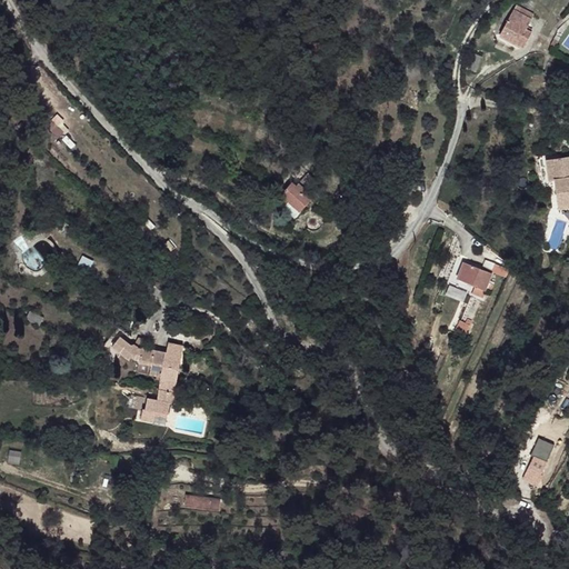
[(536,17),(518,7),(516,12),(533,21),(536,17)]
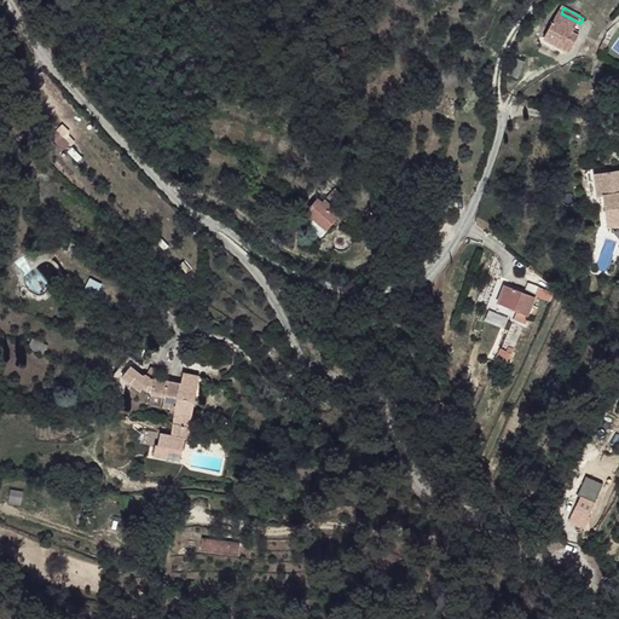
[(580,23),(561,13),(548,40),(573,52),(580,36),(576,34),(580,23)]
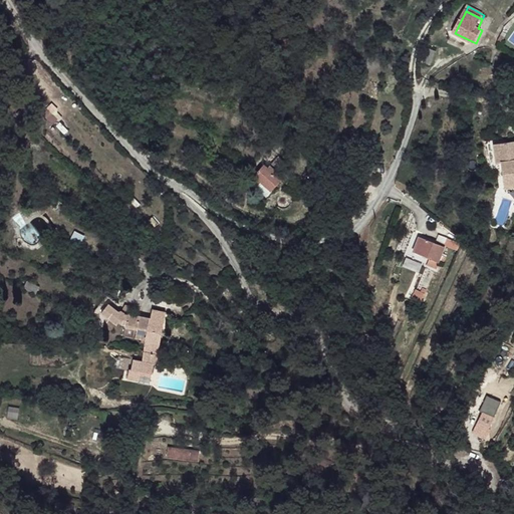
[(434,54),(426,51),(423,66),(430,68),(434,54)]
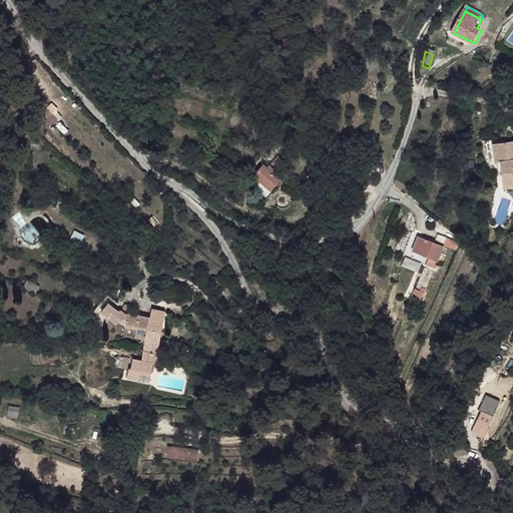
[(512,142),(498,143),(499,162),(504,162),(505,185),(512,185),(512,142)]
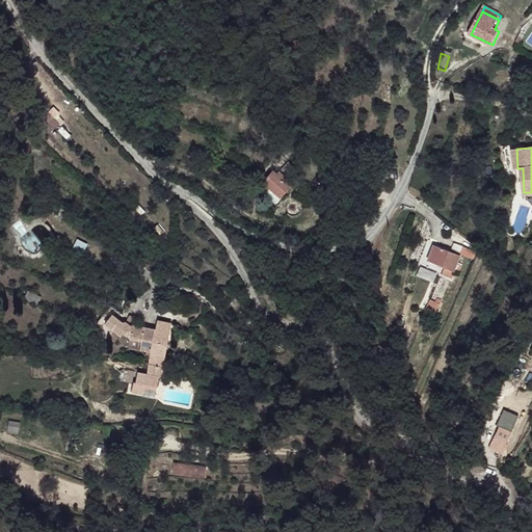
[(277,171),(273,168),(261,182),(268,188),(269,186),(281,196),(294,182),(280,169),(277,171)]
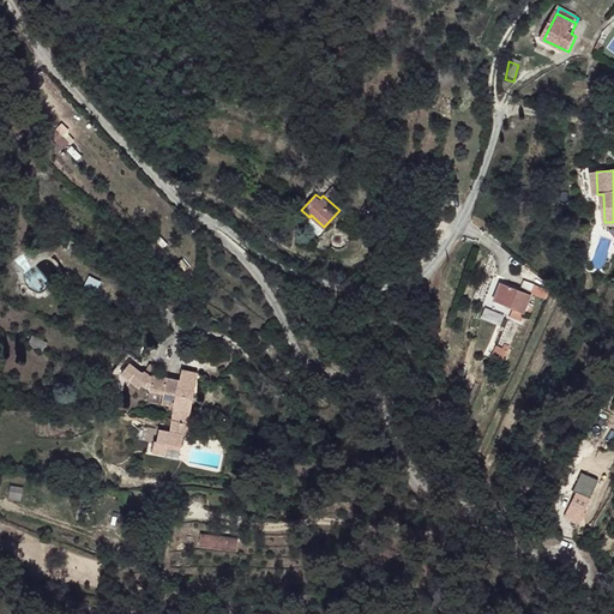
[(390,269),(385,254),(372,259),(377,272),(390,269)]
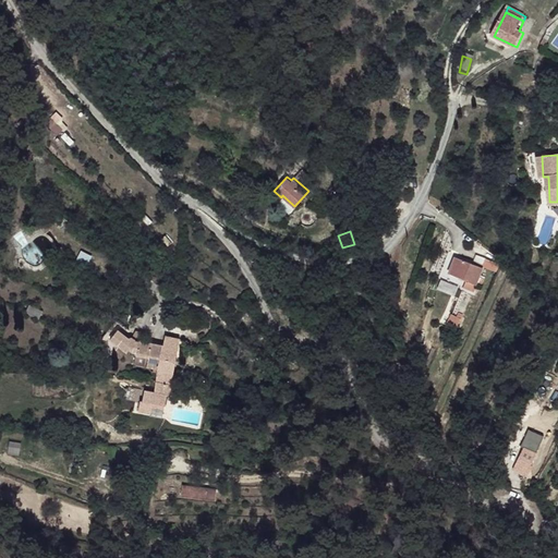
[(81,250),(76,257),(87,264),(93,255),(81,250)]
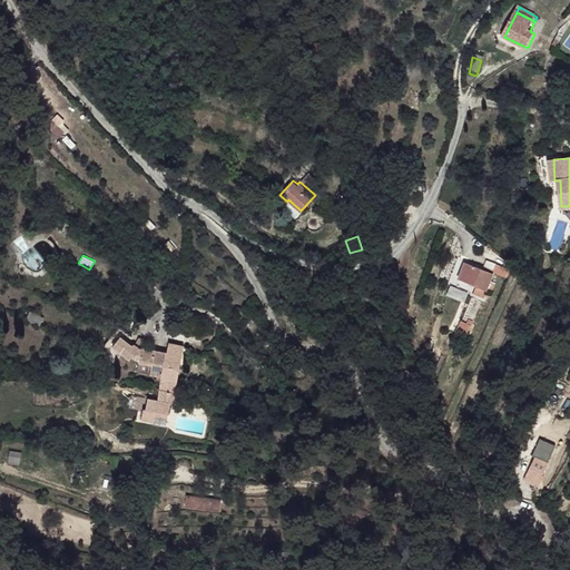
[(484,269),(467,263),(460,279),(477,286),(474,293),(488,298),(490,291),(488,290),(494,273),(495,272),(484,266),(484,269)]
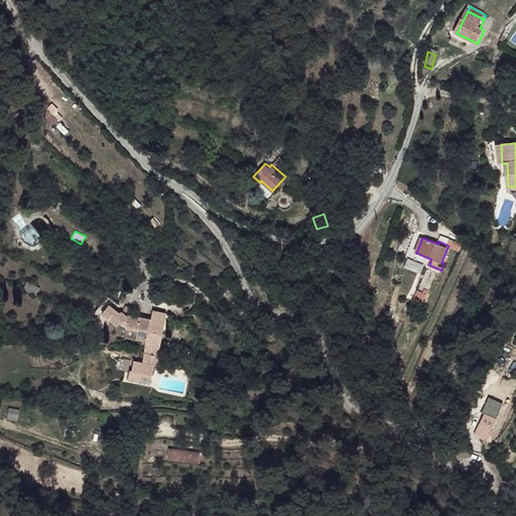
[(459,242),(452,239),(448,246),(447,247),(458,251),(461,243),(459,242)]
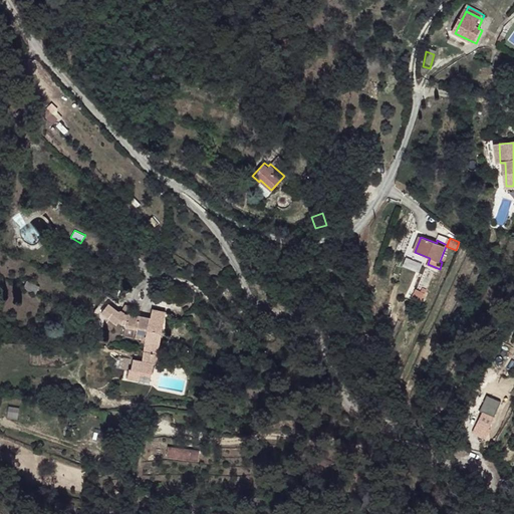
[(423,291),(419,289),(414,300),(423,304),(429,289),(425,287),(423,291)]
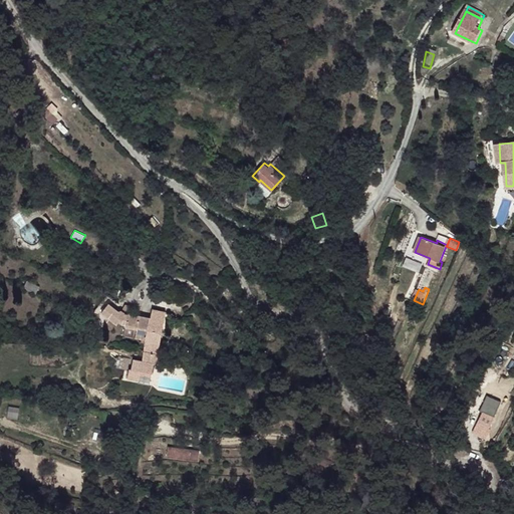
[(117,307),(113,301),(104,309),(116,321),(117,307)]
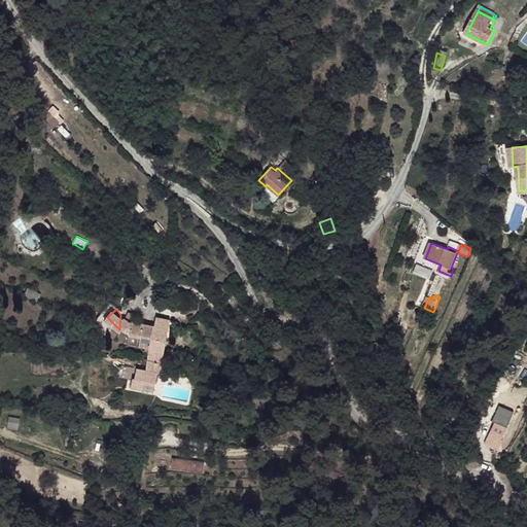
[(126,319),(120,315),(119,329),(120,331),(124,329),(128,334),(138,337),(136,346),(149,349),(154,327),(130,321),(127,319),(126,319)]
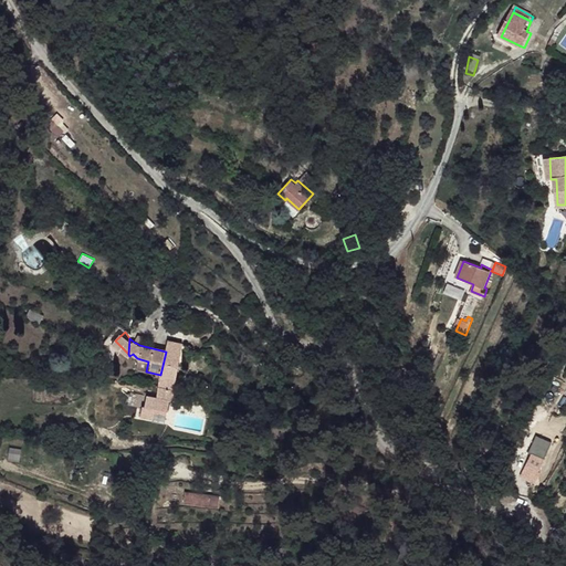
[(181,345),(168,342),(166,352),(160,375),(158,387),(174,390),(181,345)]
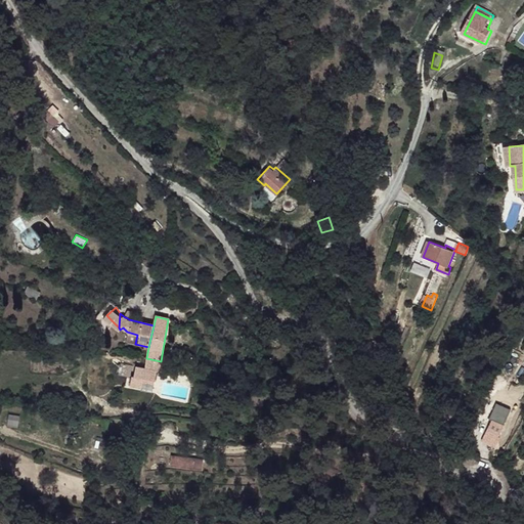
[(137,335),(127,332),(125,341),(135,344),(137,335)]
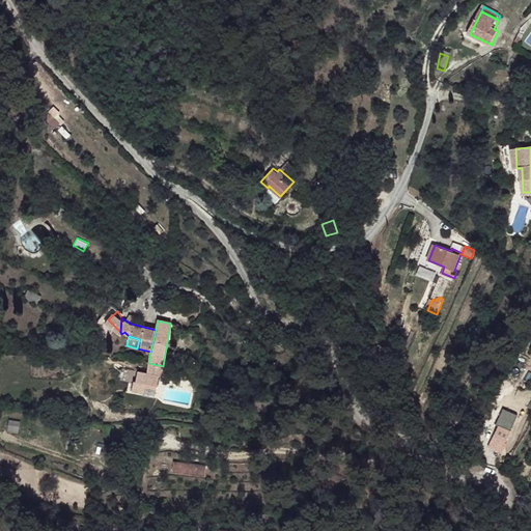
[(186,356),(177,354),(174,369),(183,370),(186,356)]
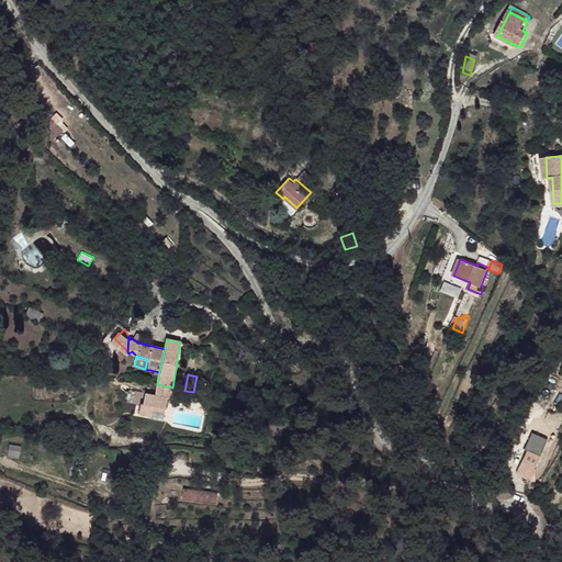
[(172,388),(157,384),(157,391),(170,394),(172,388)]
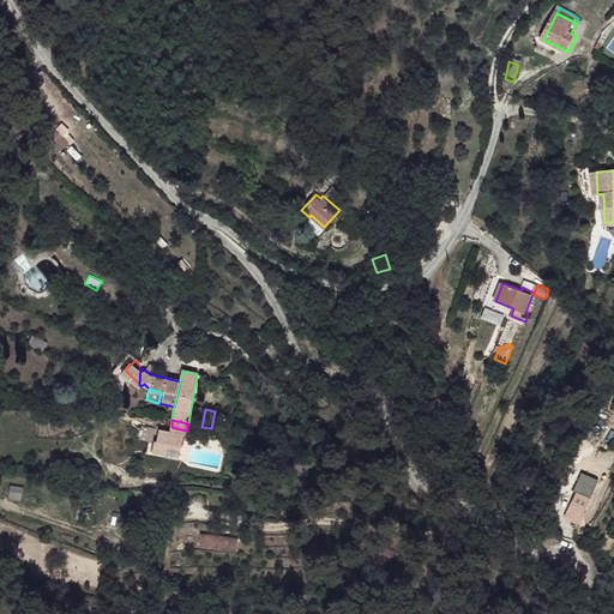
[(168,428),(158,427),(157,431),(156,431),(154,438),(151,437),(148,450),(160,452),(162,440),(170,443),(172,429),(168,428)]
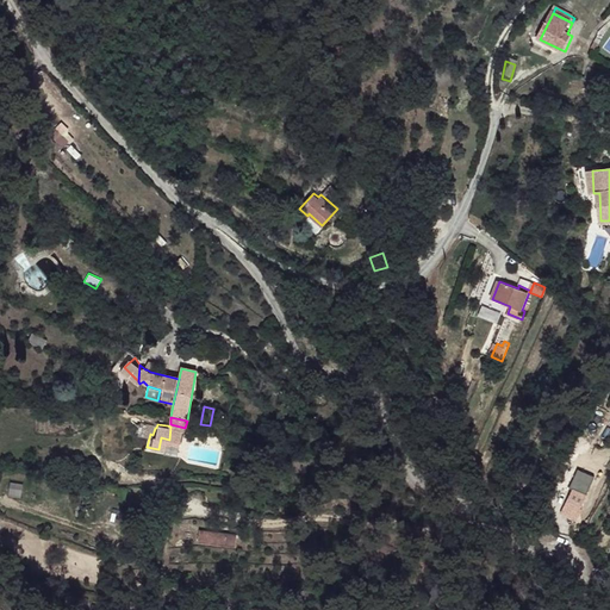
[(180,430),(170,427),(169,440),(178,441),(180,430)]
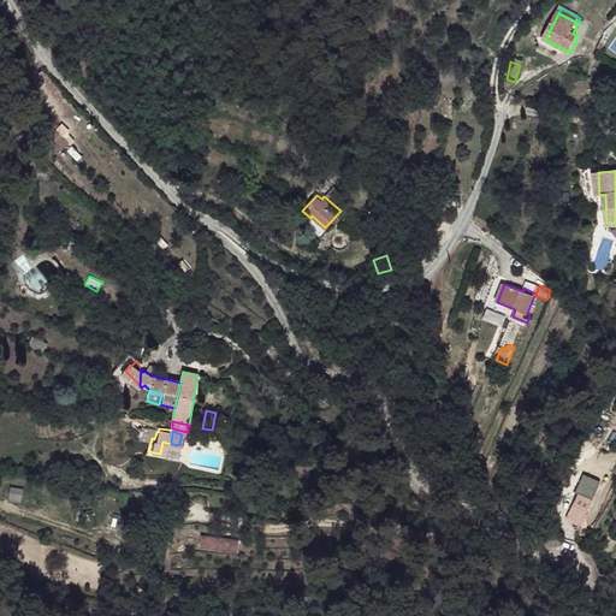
[(532,499),(527,509),(534,513),(539,503),(532,499)]
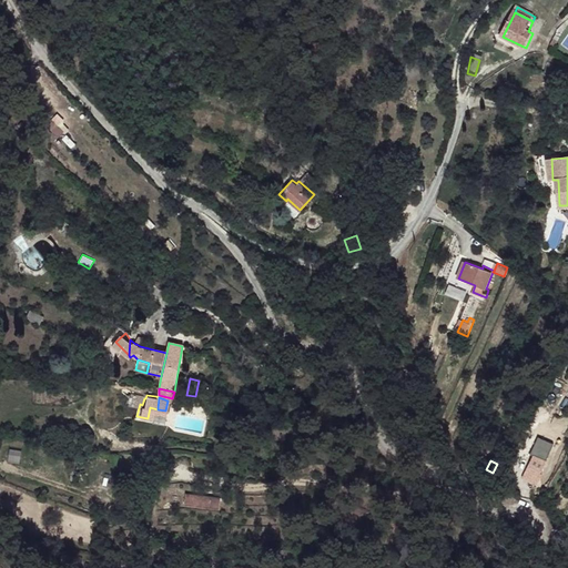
[(540,475),(527,468),(523,478),(535,484),(540,475)]
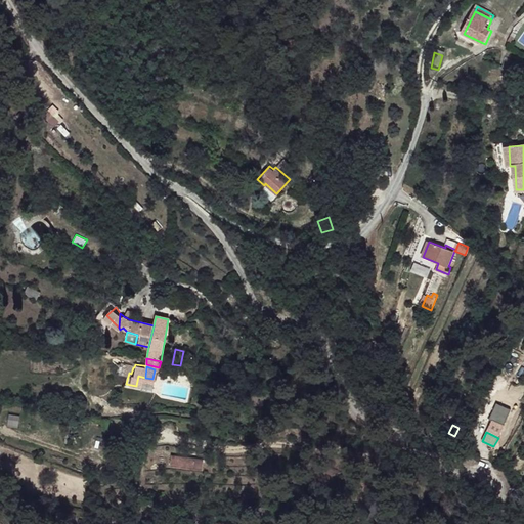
[(202,463),(171,457),(170,466),(200,471),(202,463)]
